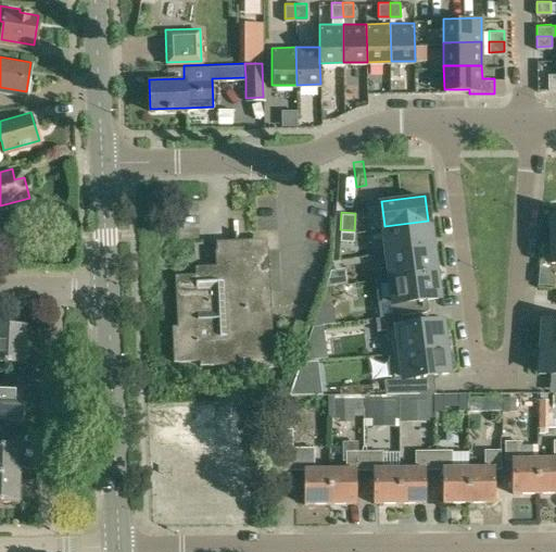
[(431,246),(428,221),(384,226),(388,251),(431,246)]
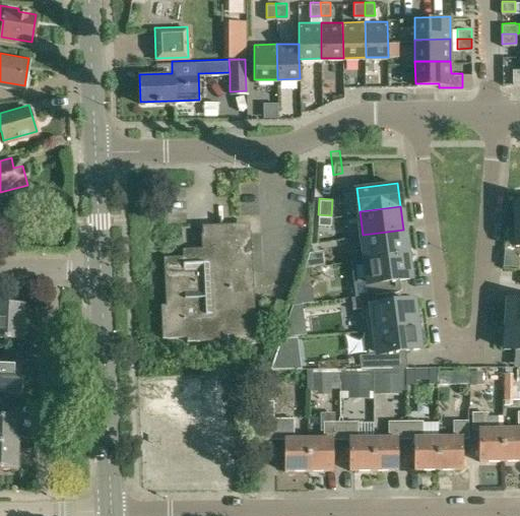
[(330,223),(331,215),(318,214),(318,223),(330,223)]
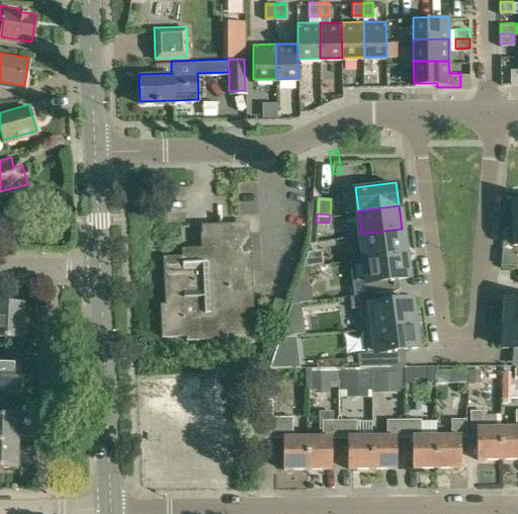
[(234,342),(255,341),(249,229),(200,232),(201,244),(182,245),(182,253),(163,254),(166,302),(160,302),(161,335),(186,334),(186,339),(227,337),(227,331),(233,331),(234,342)]
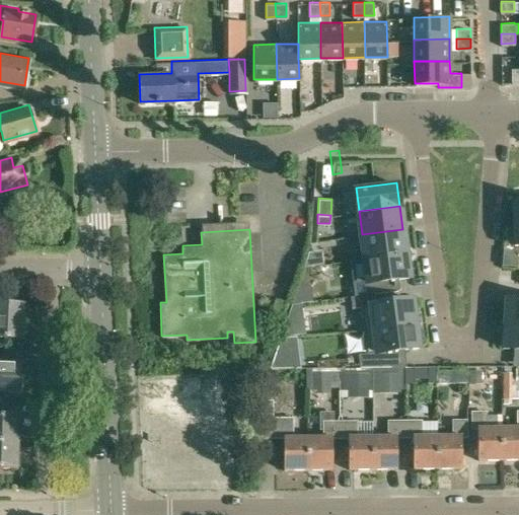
[(402,229),(362,234),(365,258),(405,252),(402,229)]
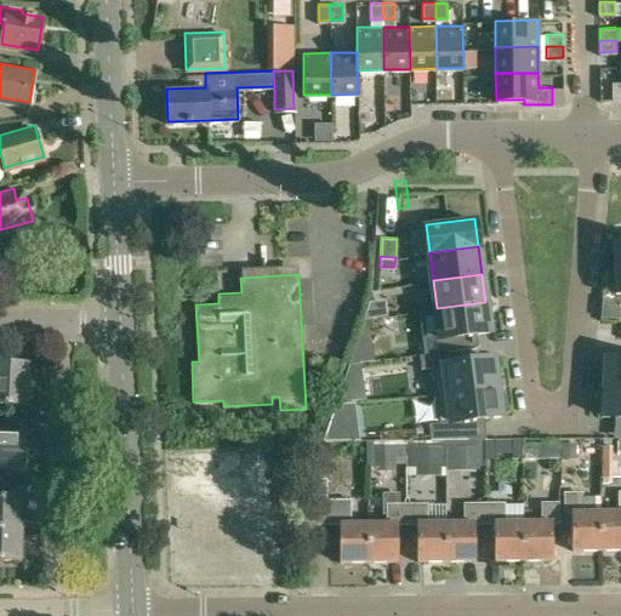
[(449,349),(446,336),(489,330),(485,302),(437,308),(440,335),(417,338),(420,353),(449,349)]
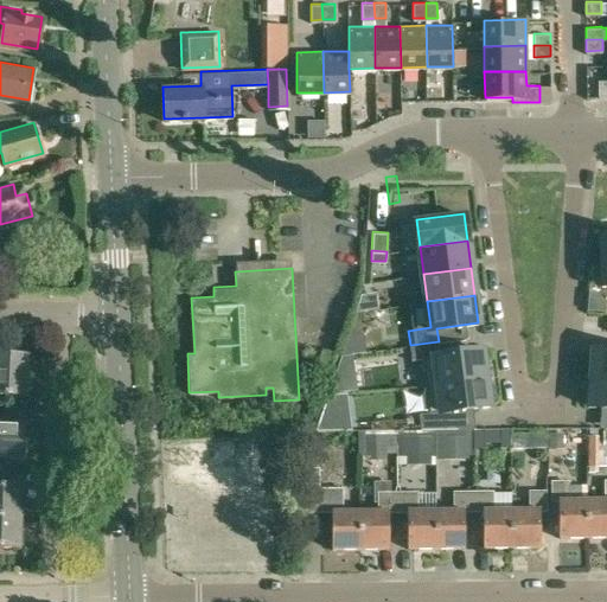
[(357,328),(349,328),(340,353),(347,352),(364,350),(363,335),(357,328)]
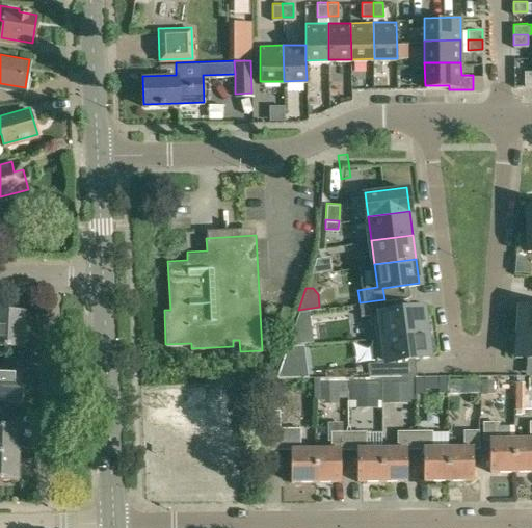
[(422,306),(386,310),(384,299),(360,302),(362,315),(380,312),(383,336),(425,331),(422,306)]
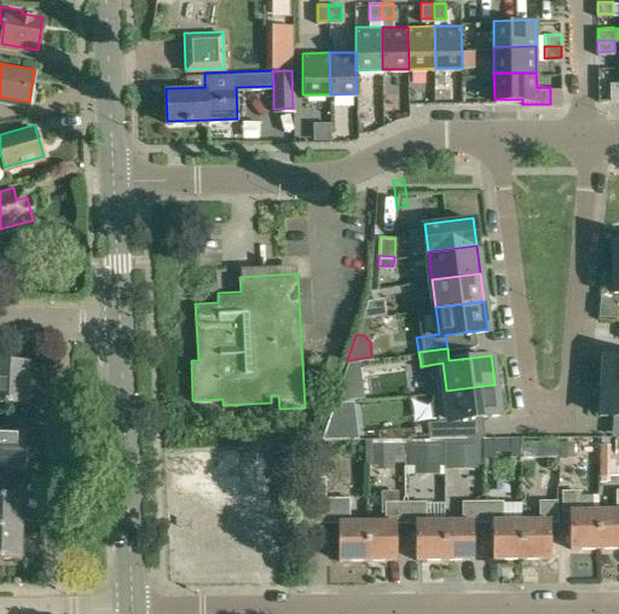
[(342,358),(329,353),(320,378),(334,383),(342,358)]
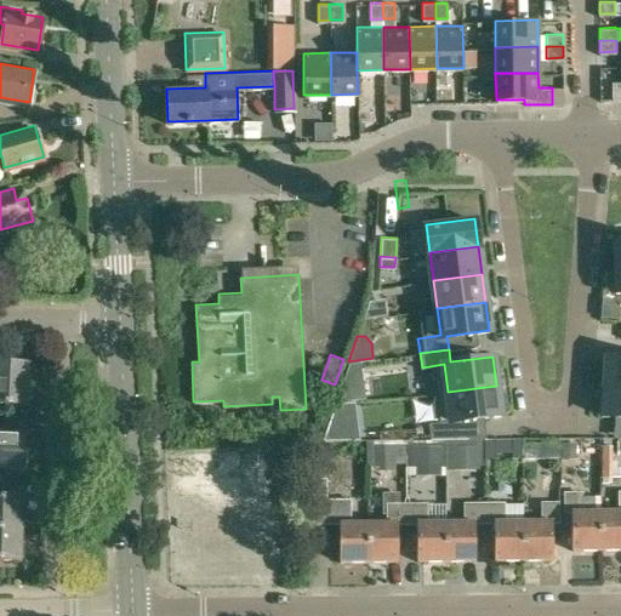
[(620,386),(620,357),(607,357),(604,386),(620,386)]
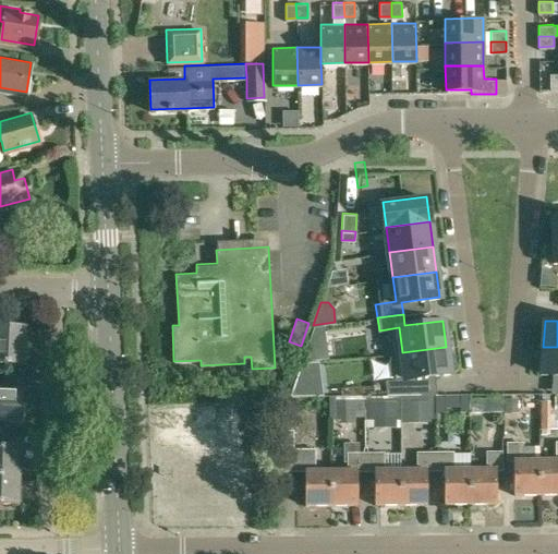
[(0,324),(0,360),(23,362),(24,325),(0,324)]
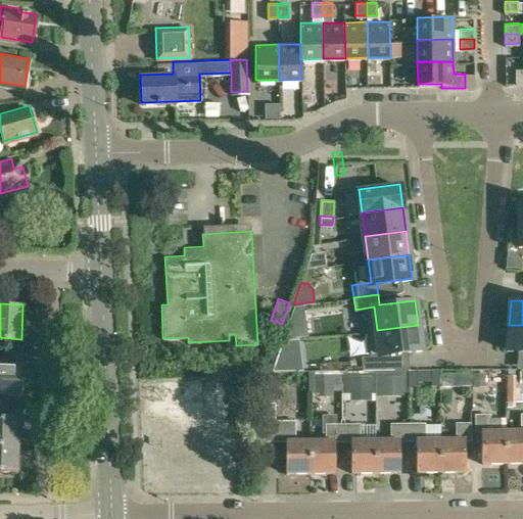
[(418,325),(377,330),(380,354),(362,356),(363,368),(387,365),(385,354),(421,348),(418,325)]
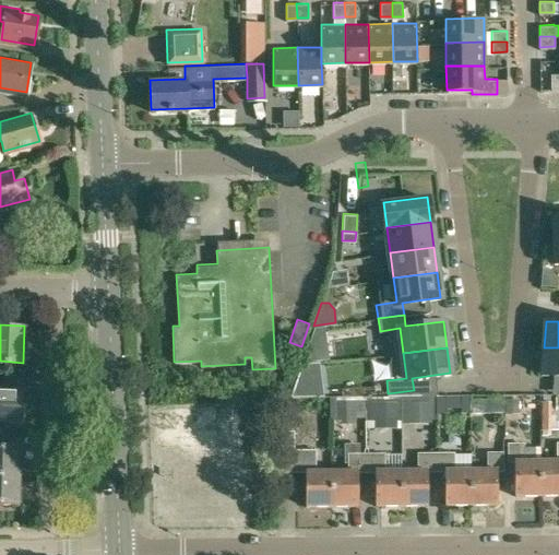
[(558,347),(544,347),(542,373),(558,374),(558,347)]
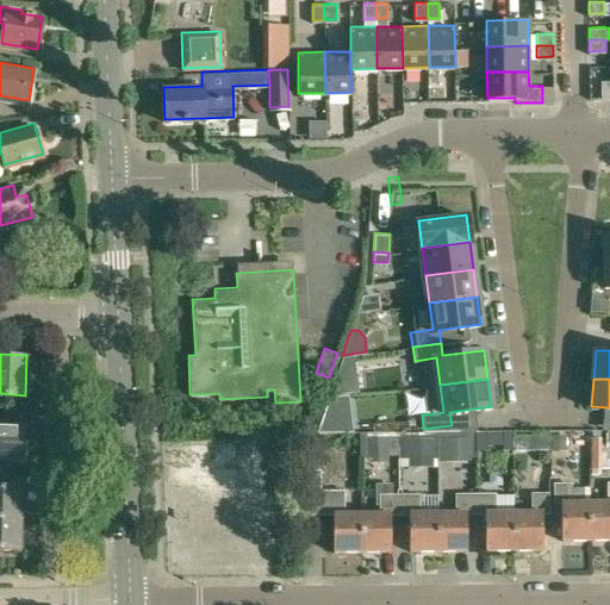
[(0,457),(23,459),(24,425),(0,424),(0,457)]
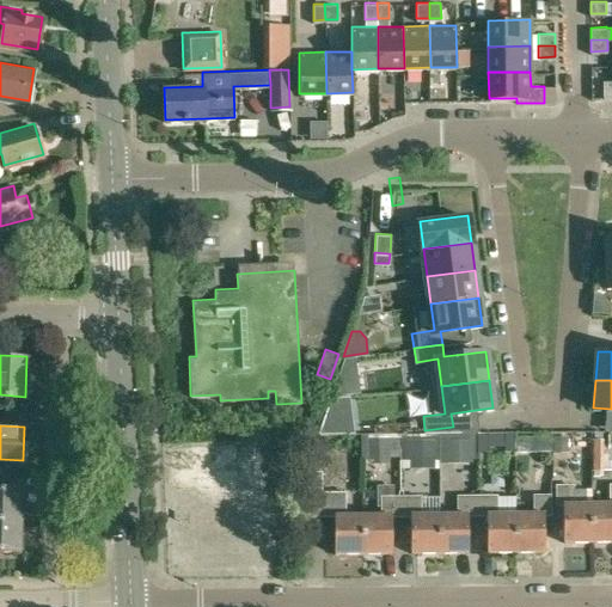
[(399,454),(398,434),(367,435),(368,461),(390,460),(390,454),(399,454)]
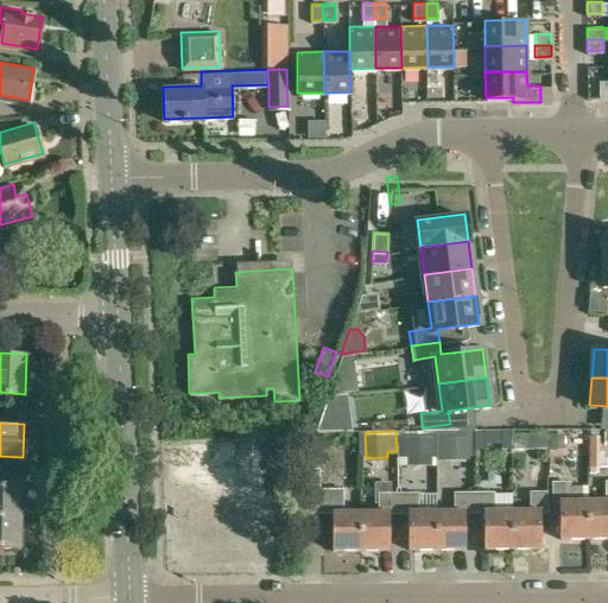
[(512,445),(549,445),(548,431),(512,431),(512,445)]
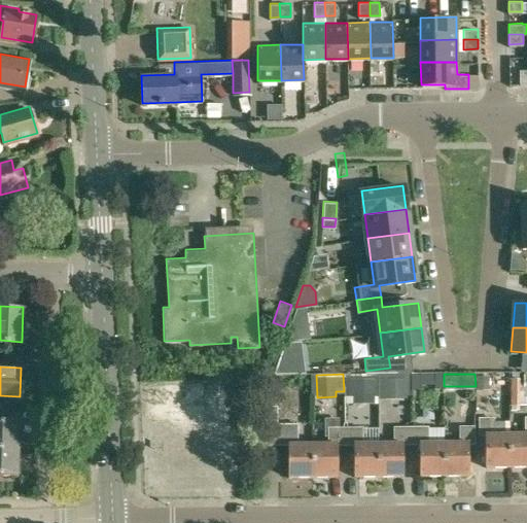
[(355,390),(372,390),(372,375),(355,375),(355,390)]
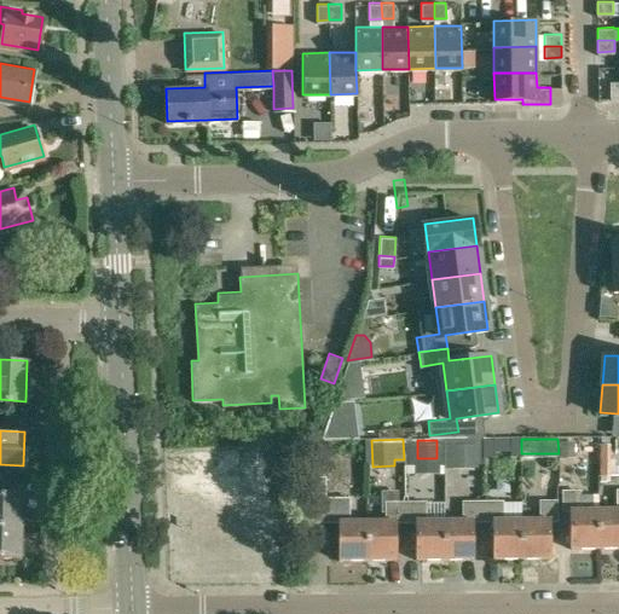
[(496,452),(508,452),(508,441),(481,441),(481,455),(496,456),(496,452)]
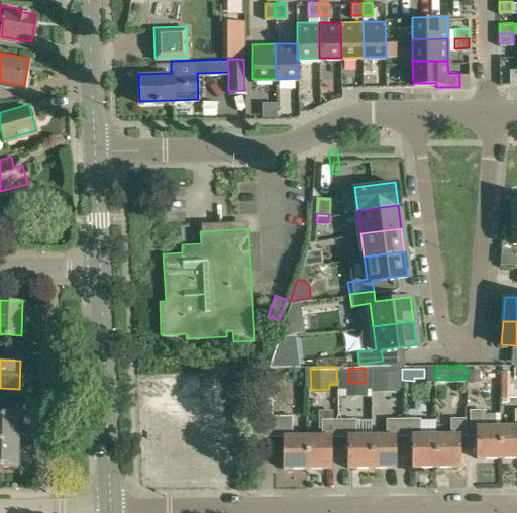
[(509,369),(500,369),(500,395),(509,395),(509,369)]
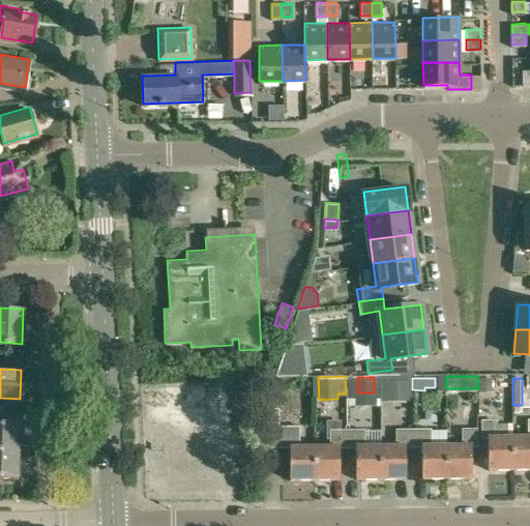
[(283,385),(269,385),(268,429),(281,429),(280,407),(284,407),(283,385)]
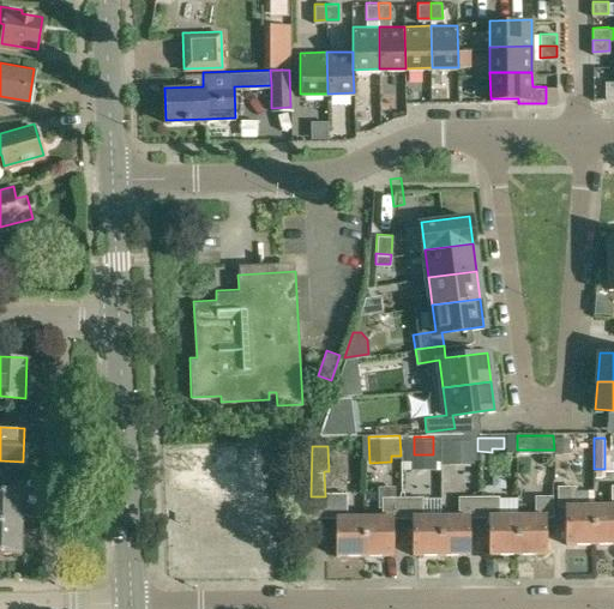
[(594,505),(595,542),(613,541),(613,484),(612,486),(612,477),(594,476),(593,505),(594,505)]
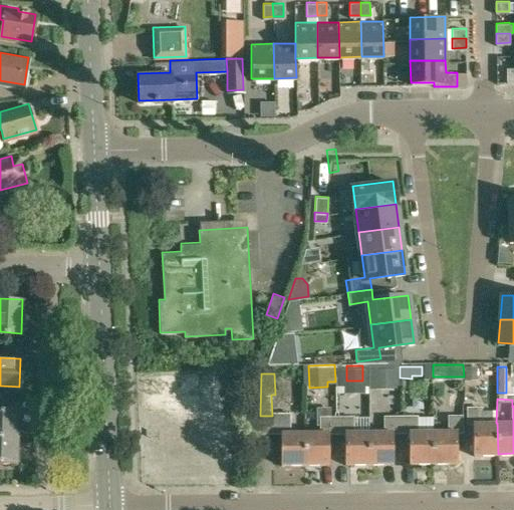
[(0,434),(18,435),(18,433),(22,433),(22,422),(18,421),(19,408),(0,407),(0,434)]
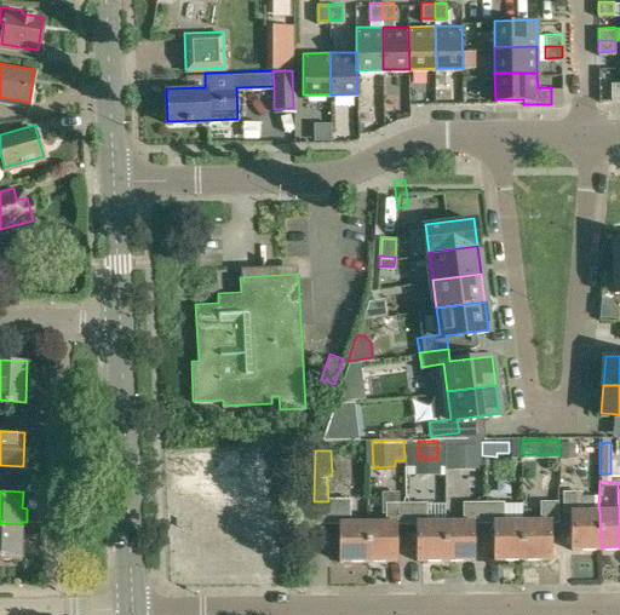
[(600,510),(598,510),(581,510),(581,490),(563,490),(563,511),(570,511),(572,547),(601,547),(600,510)]
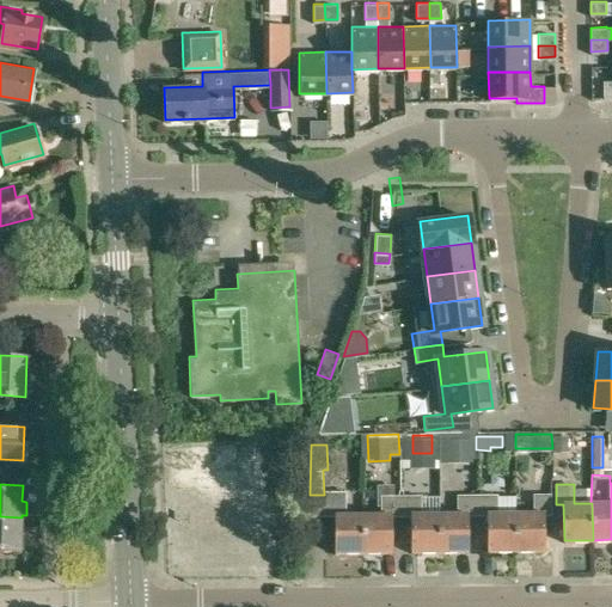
[(515,513),(516,551),(545,550),(544,513),(551,513),(551,494),(533,495),(533,513),(515,513)]
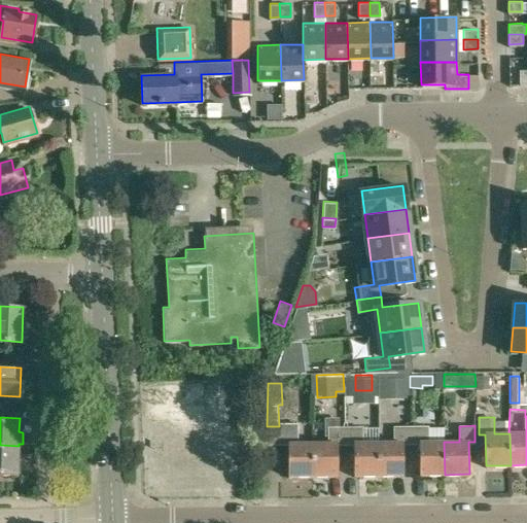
[(328,442),(312,443),(313,476),(337,475),(337,444),(343,444),(343,426),(327,426),(328,442)]
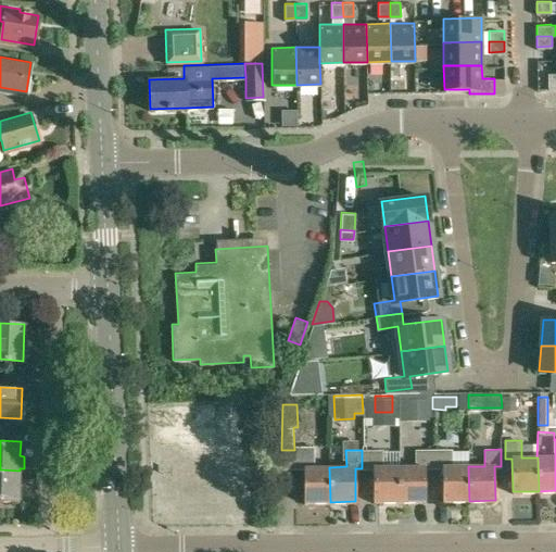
[(399,501),(399,466),(381,466),(381,450),(366,450),(366,467),(373,467),(373,501),(399,501)]
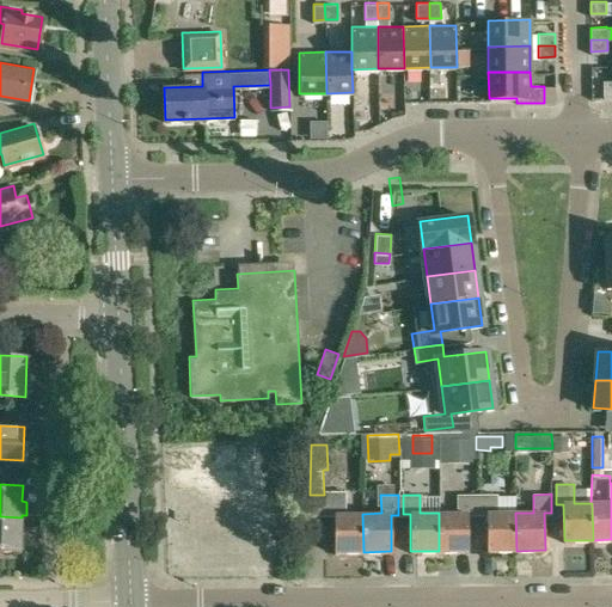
[(457,513),(439,513),(439,551),(467,551),(466,514),(475,514),(475,495),(457,495),(457,513)]
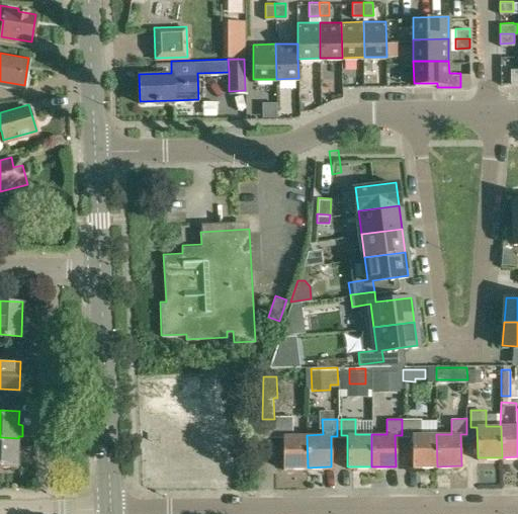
[(437,466),(436,434),(420,434),(420,419),(406,419),(406,435),(412,435),(412,466),(437,466)]
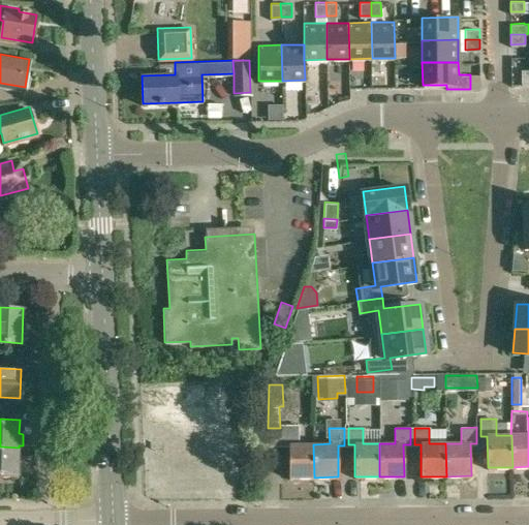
[(314,477),(313,444),(298,444),(297,429),(282,429),(282,446),(288,445),(289,477),(314,477)]
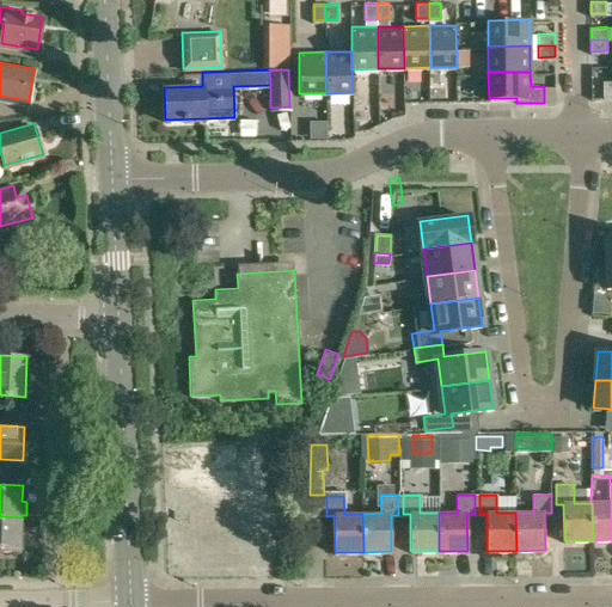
[(22,517),(0,516),(0,547),(20,549),(20,546),(25,546),(26,532),(22,531),(22,517)]
